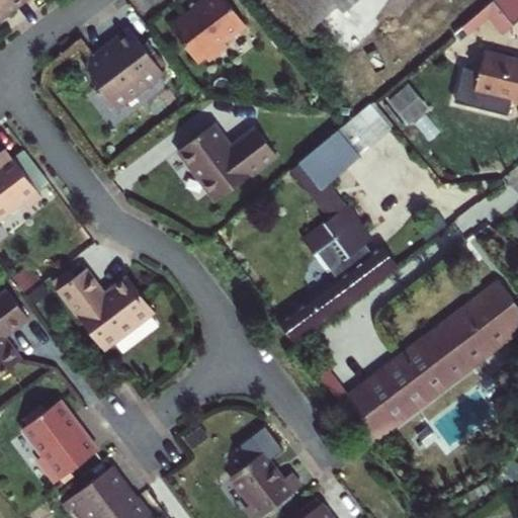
[(0,0),(0,9),(5,7),(8,10),(21,0),(0,0)]
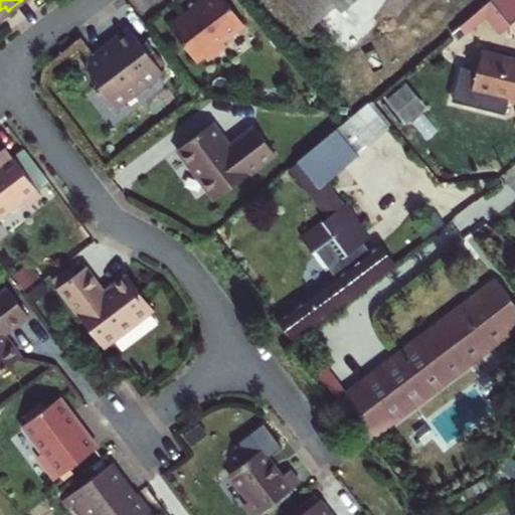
[(191,6),(167,25),(193,60),(200,54),(204,58),(222,44),(219,39),(241,23),(223,0),(193,0),(189,4),(191,6)]
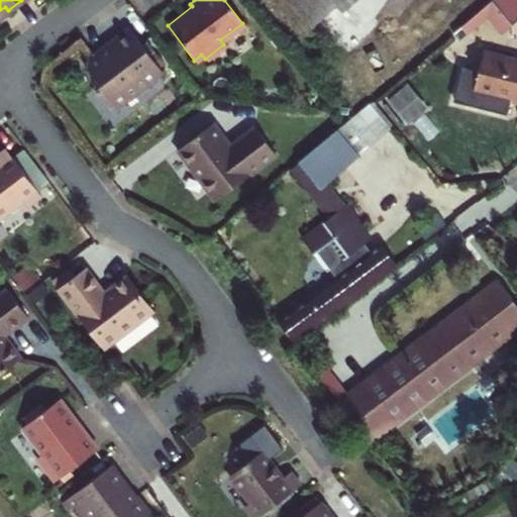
[(287,0),(310,26),(341,0),(287,0)]
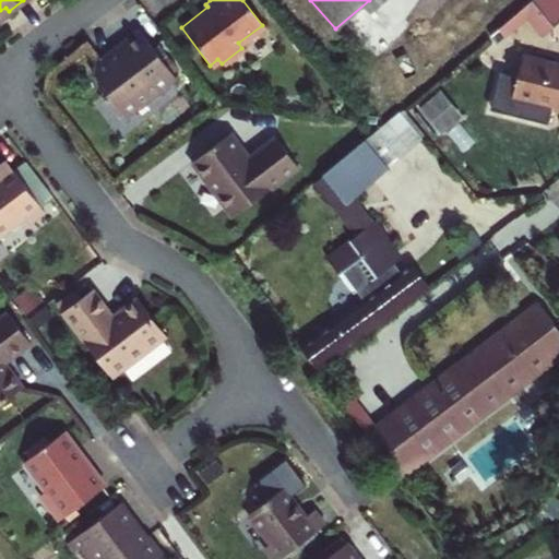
[(558,0),(528,0),(528,1),(550,26),(558,20),(558,0)]
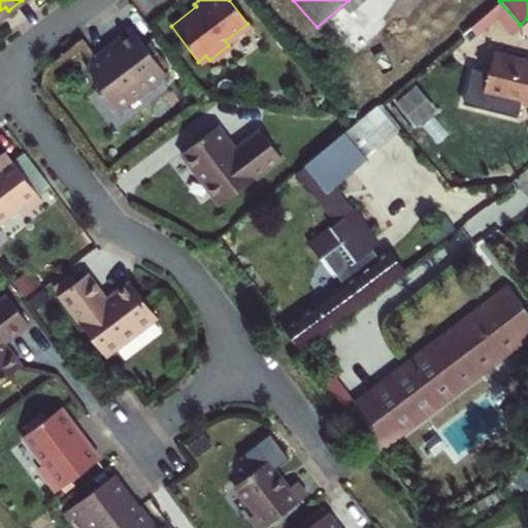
[(0,17),(8,10),(5,7),(0,9),(0,17)]
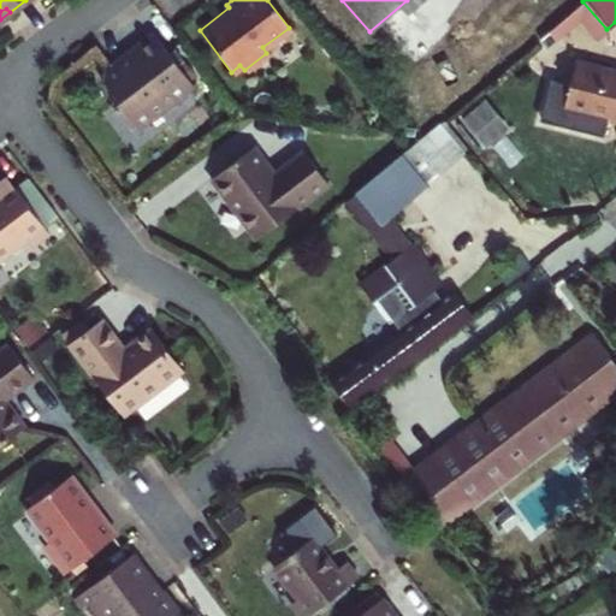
[(120,65),(113,64),(102,63),(111,96),(108,104),(131,132),(169,102),(178,104),(189,95),(188,89),(191,87),(150,35),(130,49),(135,54),(120,65)]
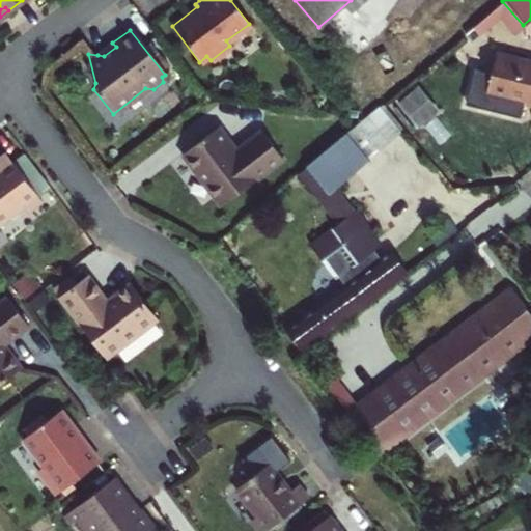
[(116,47),(112,43),(98,55),(104,56),(116,47)]
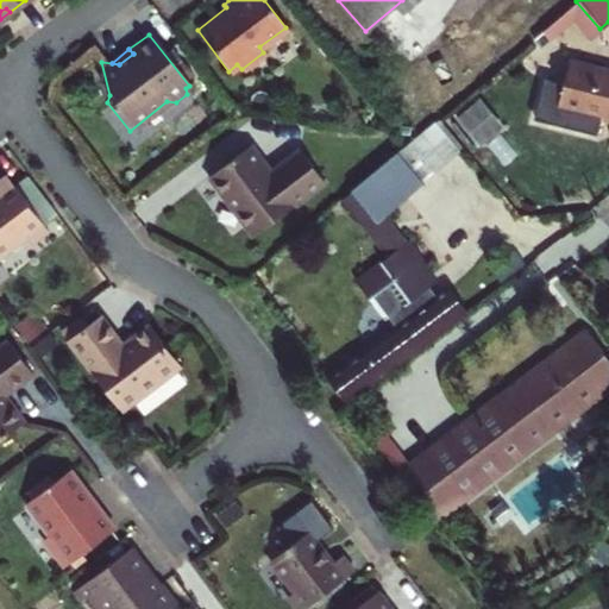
[(540,76),(529,118),(592,133),(596,115),(608,118),(608,69),(566,60),(562,82),(540,76)]
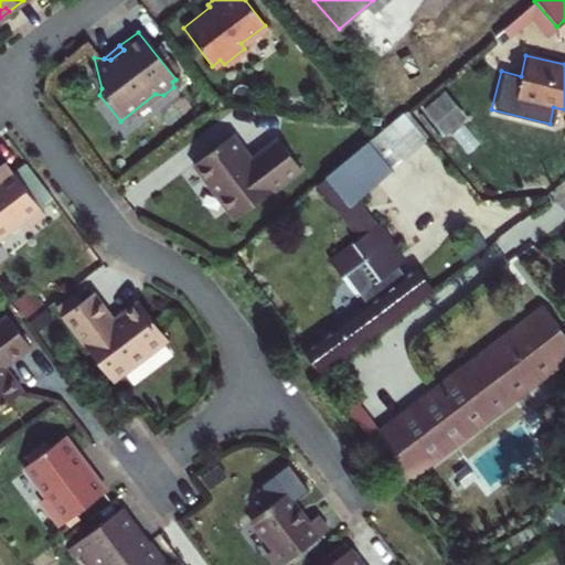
[(440,94),(423,109),(441,130),(459,116),(440,94)]
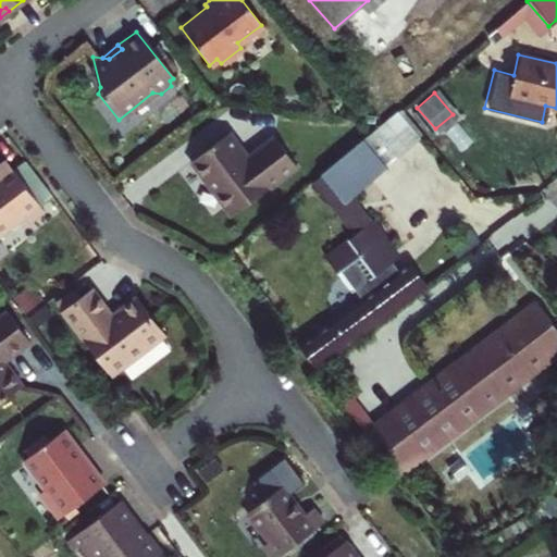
[(361,138),(385,165),(422,134),(399,107),(361,138)]
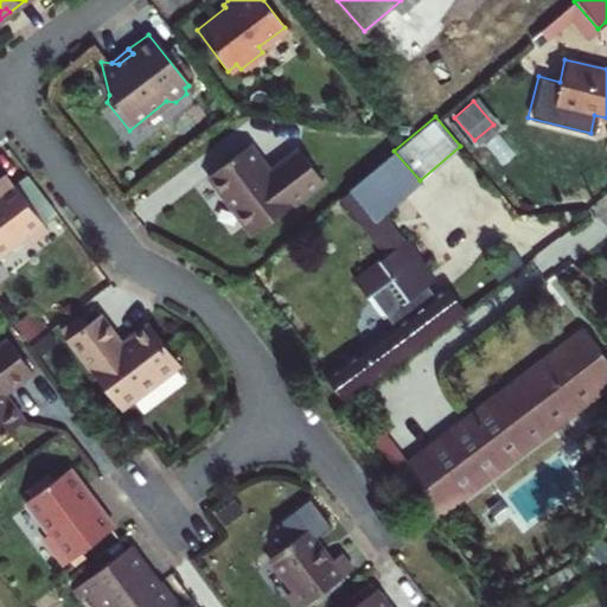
[(257,168),(263,164),(247,144),(205,174),(250,232),(324,178),(299,146),(268,170),(262,174),(257,168)]
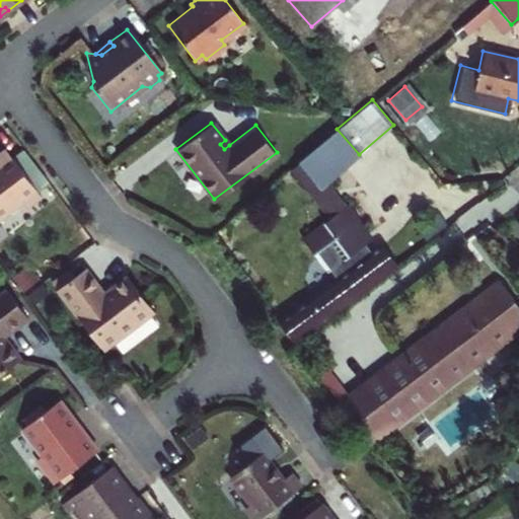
[(359,154),(337,129),(298,160),(320,188),(324,183),(359,154)]
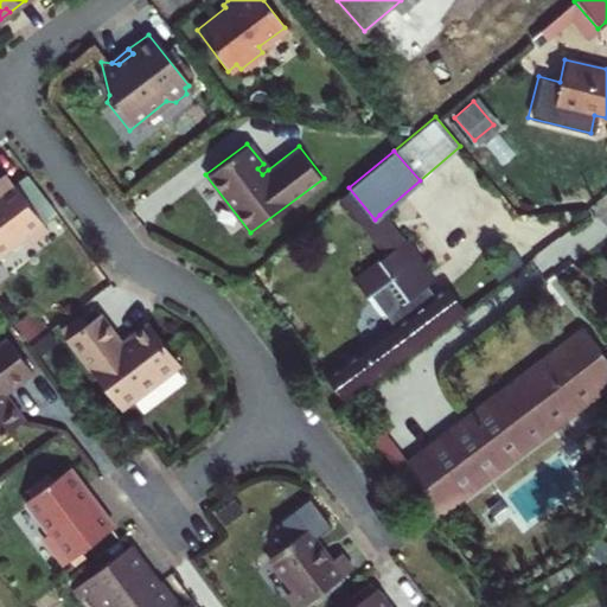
[(268,170),(263,164),(257,168),(262,174),(268,170)]
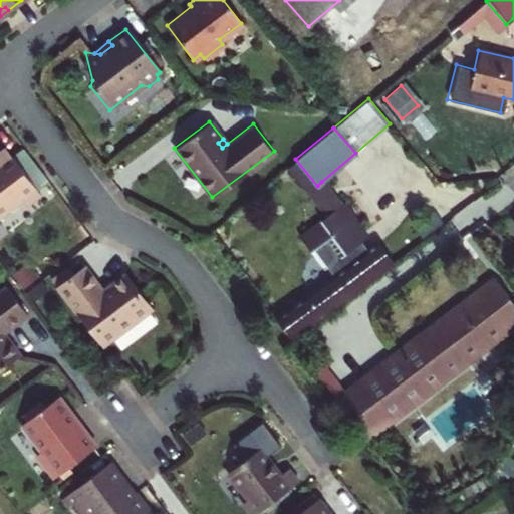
[(22,147),(10,156),(35,189),(48,179),(22,147)]
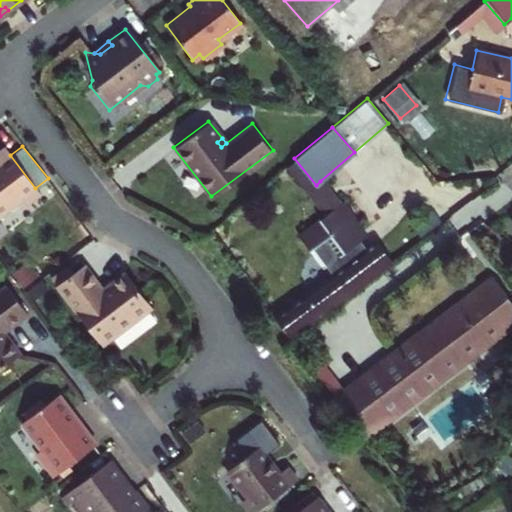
[(0,149),(0,213),(22,196),(25,201),(38,192),(35,188),(10,155),(4,147),(0,149)]
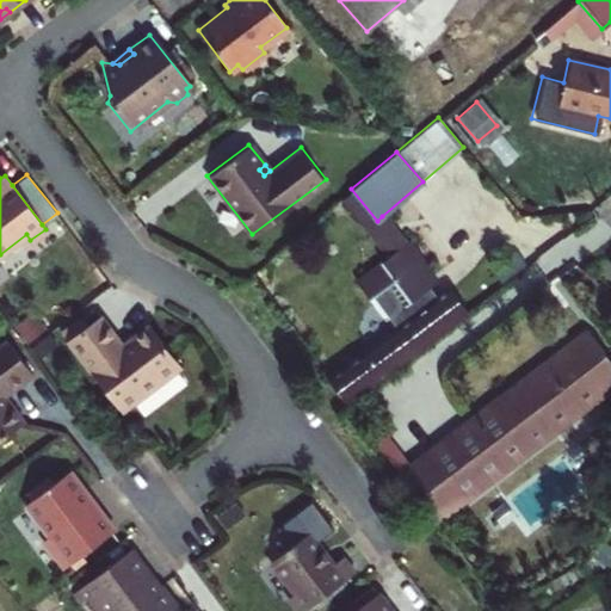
[(351,189),(340,198),(387,255),(403,244),(382,216),(377,221),(351,189)]
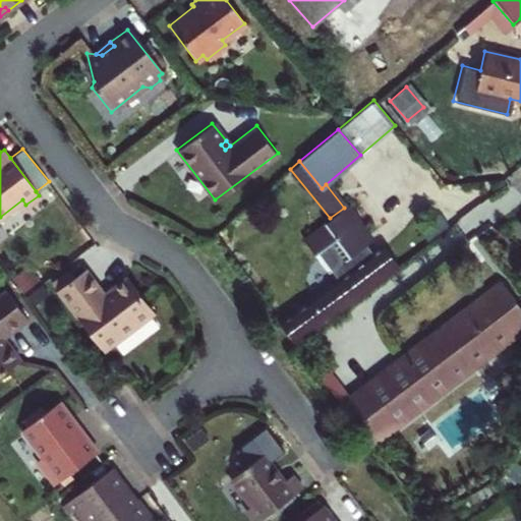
[(344,208),(330,218),(301,238),(326,273),(329,270),(336,279),(278,320),(294,341),(397,264),(382,243),(371,251),(365,256),(360,247),(366,243),(367,235),(345,206),(344,208)]
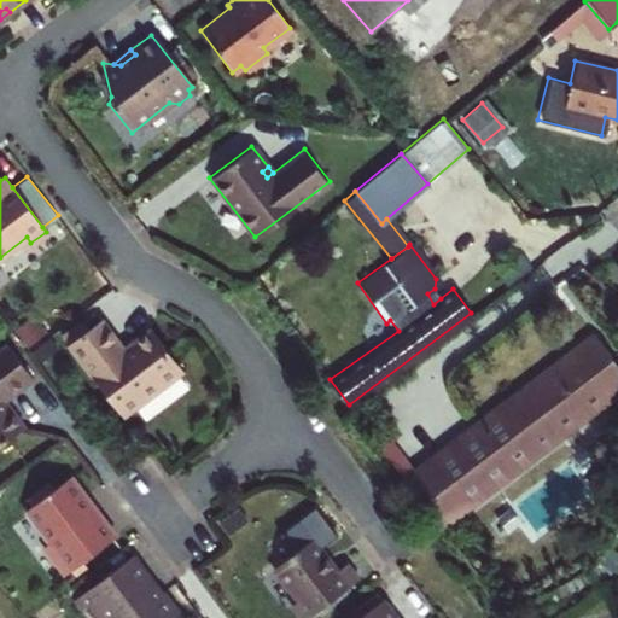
[(441,298),(435,289),(427,293),(433,304),(441,298)]
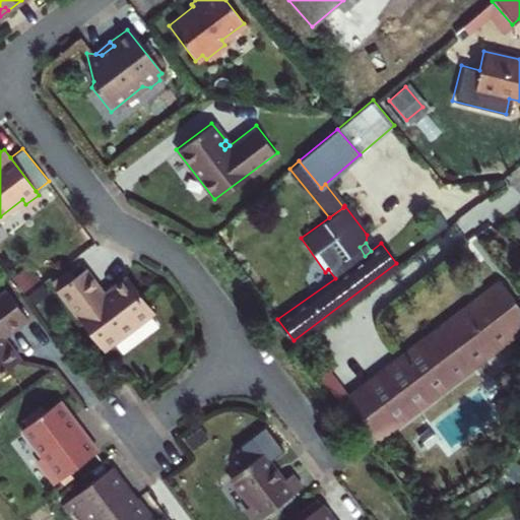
[(126,274),(109,287),(113,293),(106,298),(102,293),(84,268),(56,289),(103,349),(153,312),(126,274)]
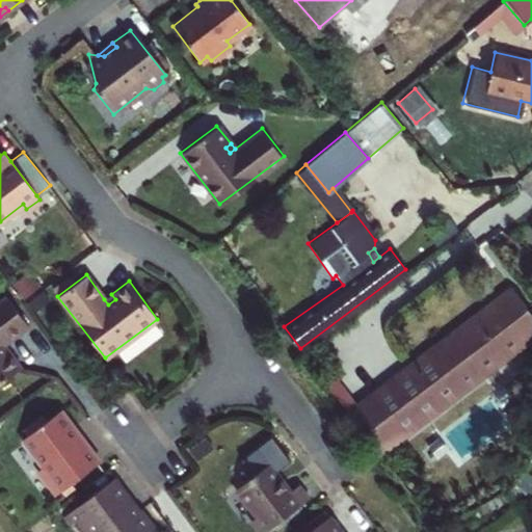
[(531,316),(509,287),(347,411),(378,452),(531,336),(531,316)]
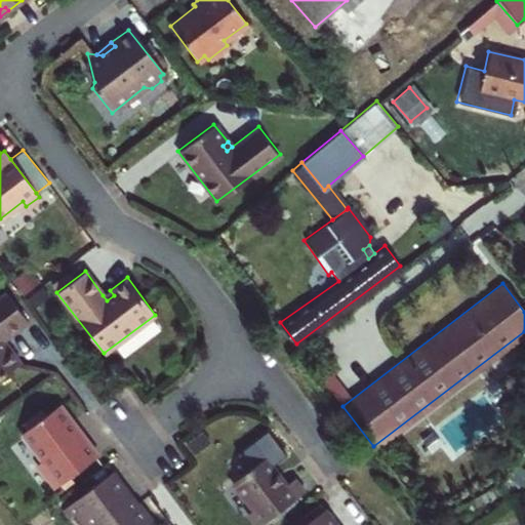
[(114,295),(110,290),(103,295),(107,300),(114,295)]
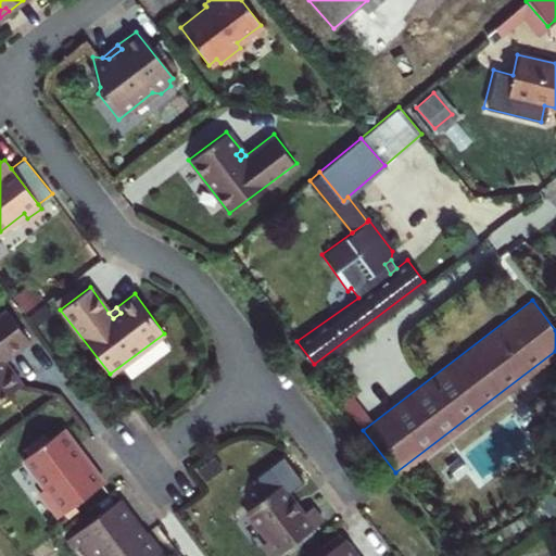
[(0,400),(21,383),(8,365),(3,369),(0,365),(0,358),(2,357),(27,338),(5,310),(0,314),(0,400)]
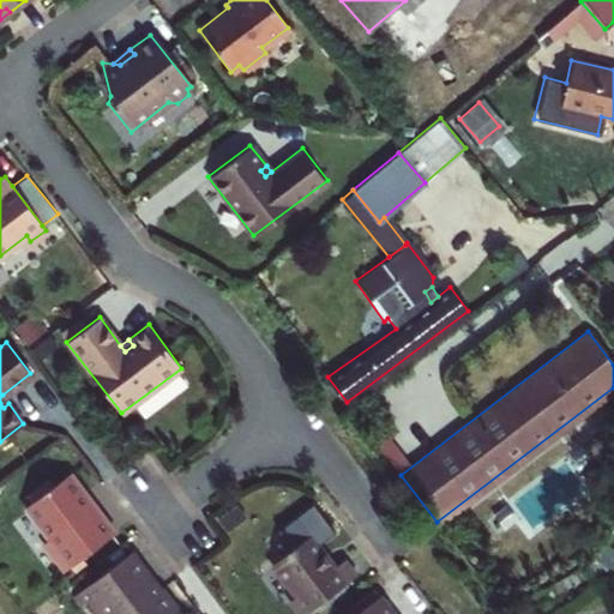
[(79,497),(84,492),(65,468),(22,501),(49,537),(43,541),(65,569),(114,531),(94,504),(89,509),(79,497)]
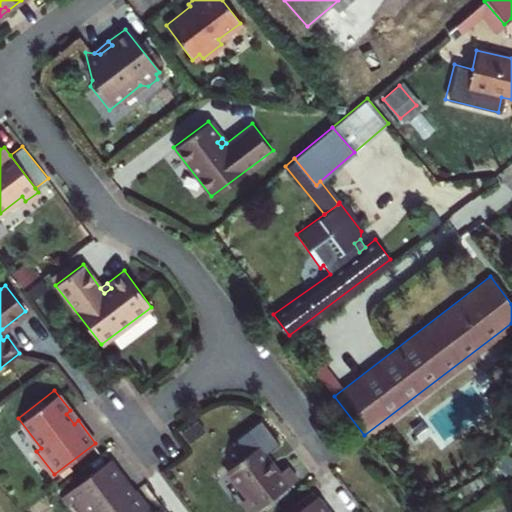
[(78,420),(70,410),(66,414),(74,424),(78,420)]
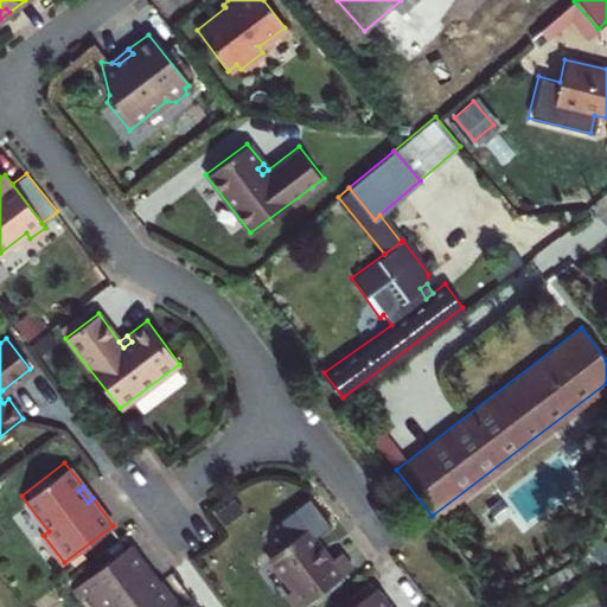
[(287,595),(295,606),(304,606),(352,572),(340,555),(330,562),(315,542),(332,529),(312,500),(274,529),(286,547),(268,560),(292,592),(287,595)]
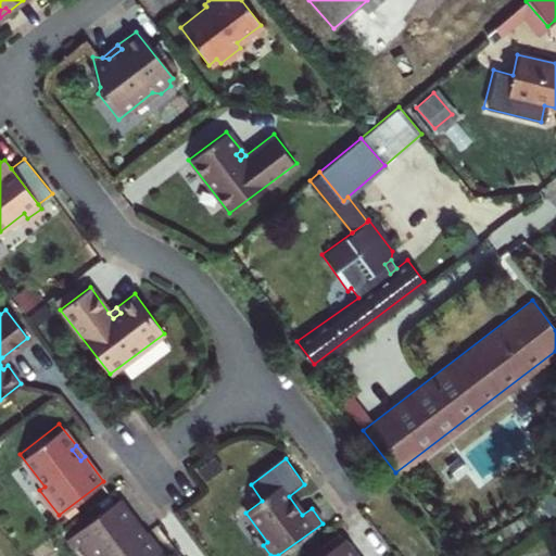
[(147,531),(143,534),(138,539),(130,529),(136,523),(117,500),(72,534),(79,544),(87,555),(91,555),(96,553),(97,555),(151,555),(161,550),(147,531)]
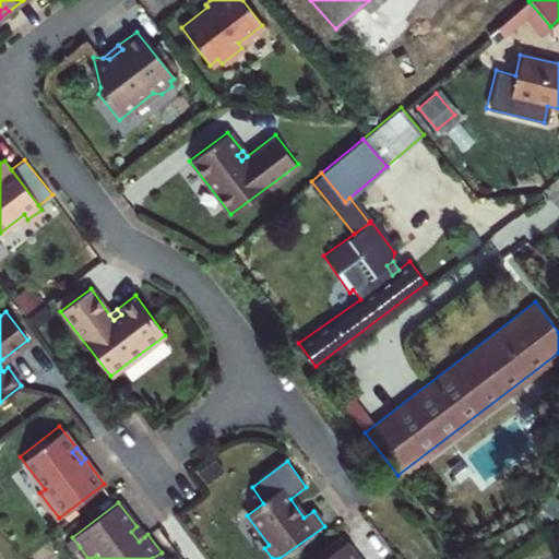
[(144,537),(137,526),(131,532),(139,542),(144,537)]
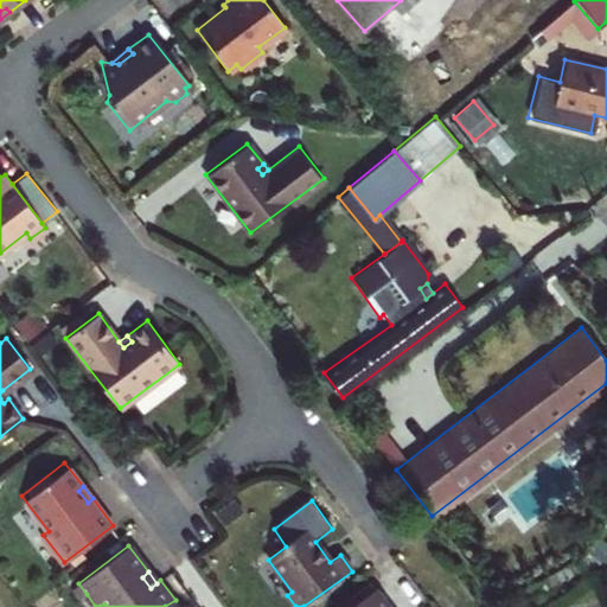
[(80,599),(87,594),(78,583),(71,589),(80,599)]
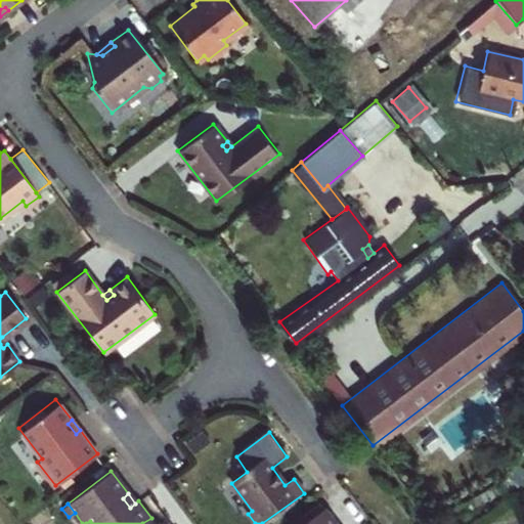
[(334,523),(322,509),(301,523),(334,523)]
